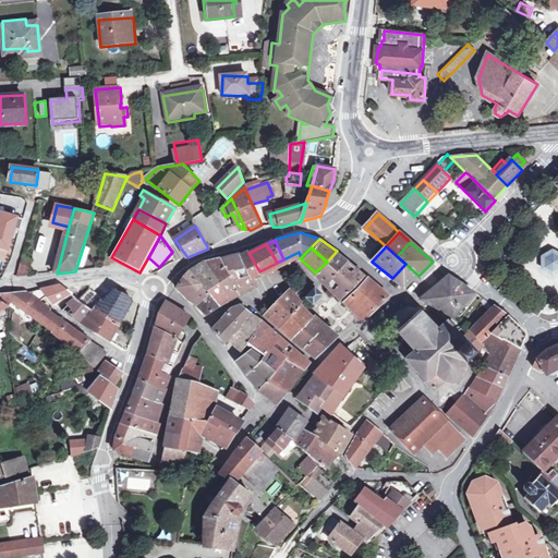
[(552,275),(557,270),(557,253),(550,250),(540,255),(541,269),(552,275)]
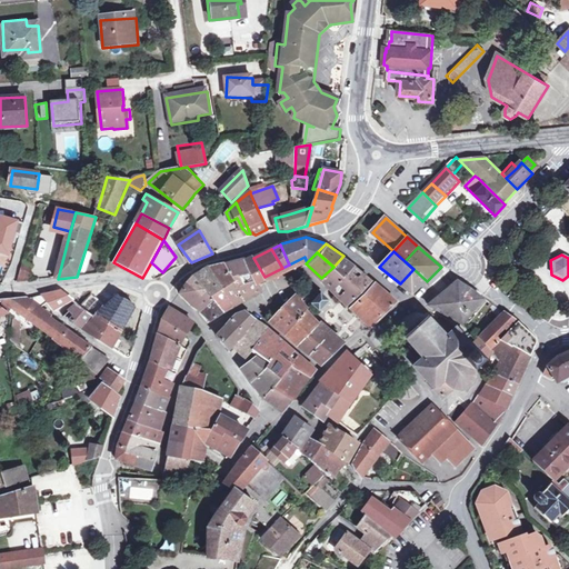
[(345,276),(355,265),(343,256),(333,267),(345,276)]
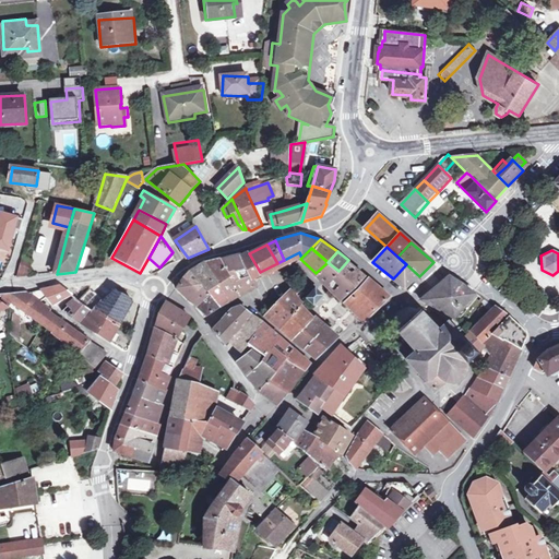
[(221,257),(229,273),(246,263),(242,257),(240,252),(221,257)]
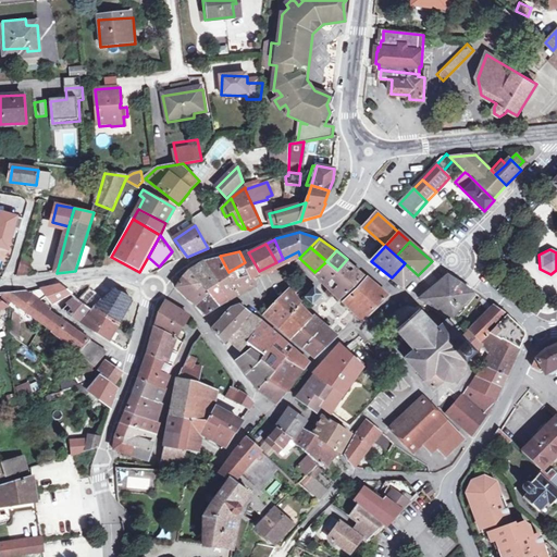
[(256,276),(259,271),(248,252),(245,255),(242,256),(245,262),(251,275),(256,276)]
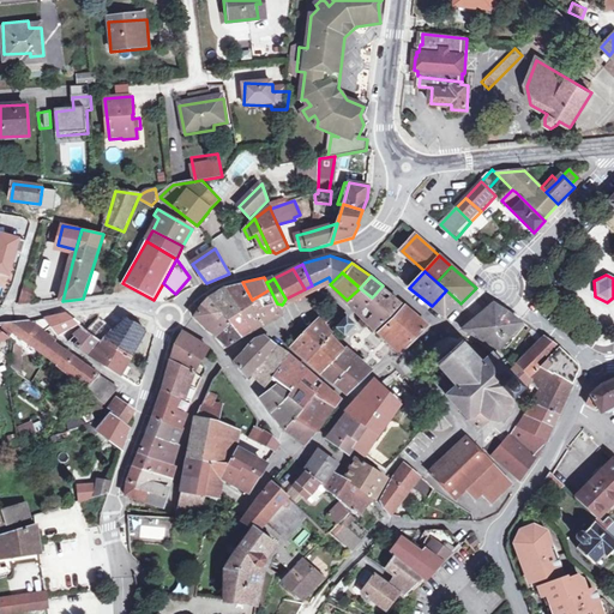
[(242,282),(224,287),(239,308),(252,300),(242,282)]
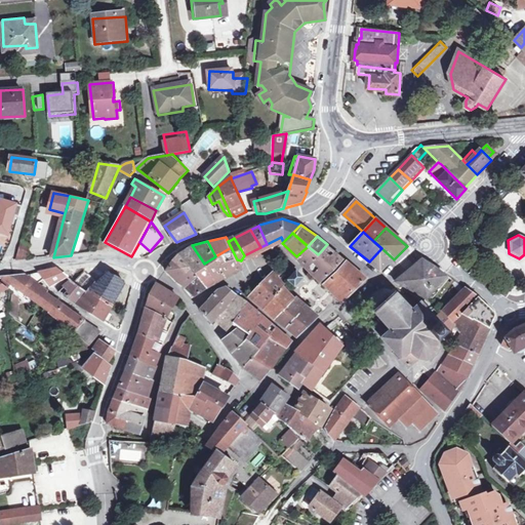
[(14,258),(26,259),(27,243),(15,243),(14,258)]
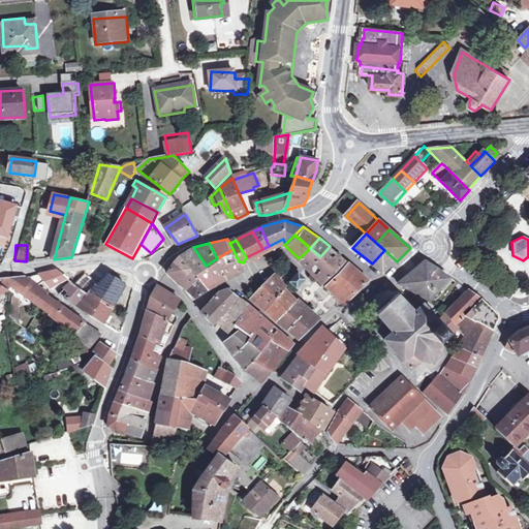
[(330,246),(320,256),(336,270),(345,259),(330,246)]
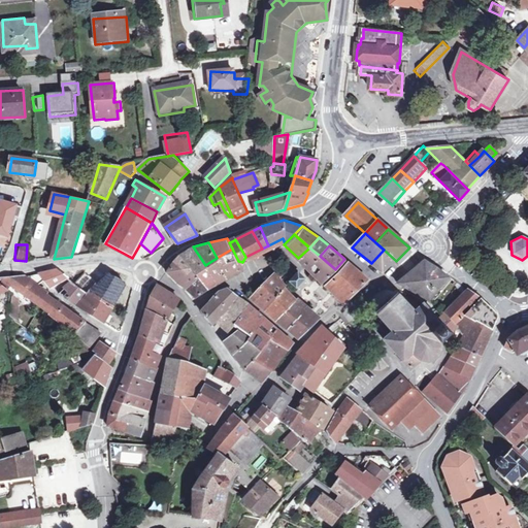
[(194,272),(205,265),(193,246),(182,254),(180,255),(194,272)]
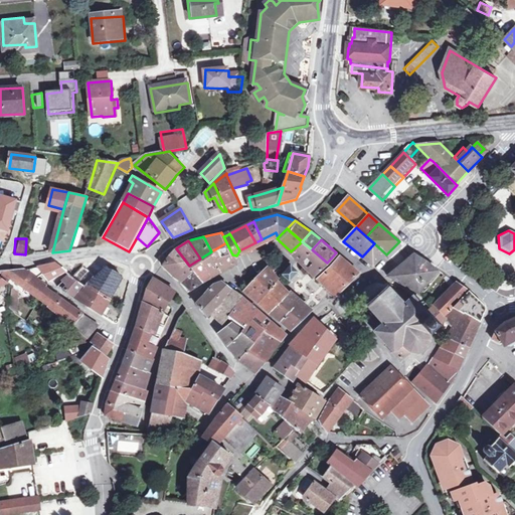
[(313,274),(327,263),(312,249),(302,241),(291,251),(313,274)]
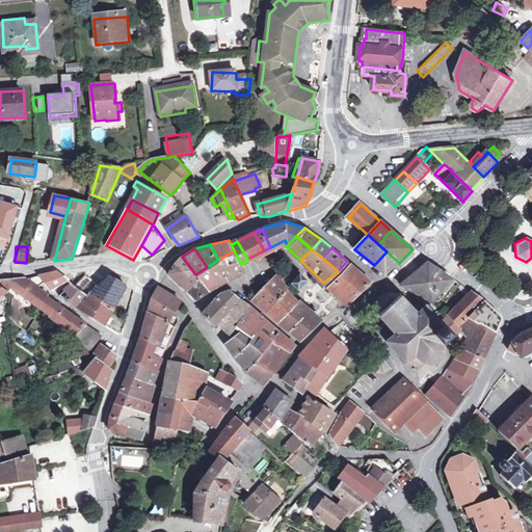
[(207,267),(217,283),(243,269),(240,263),(234,250),(218,260),(207,267)]
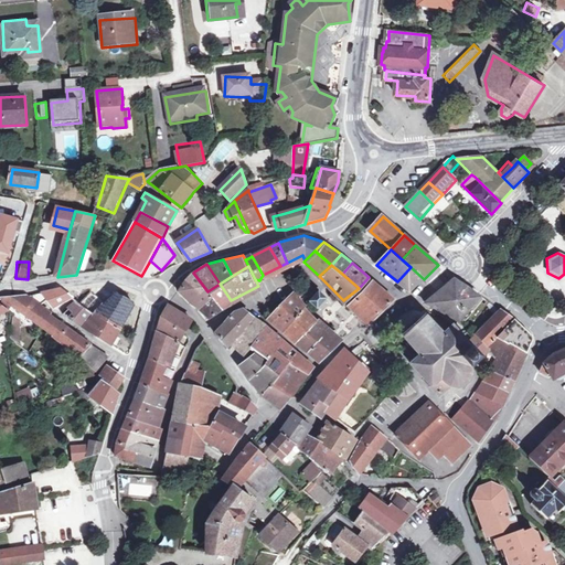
[(411,267),(397,281),(411,291),(424,279),(411,267)]
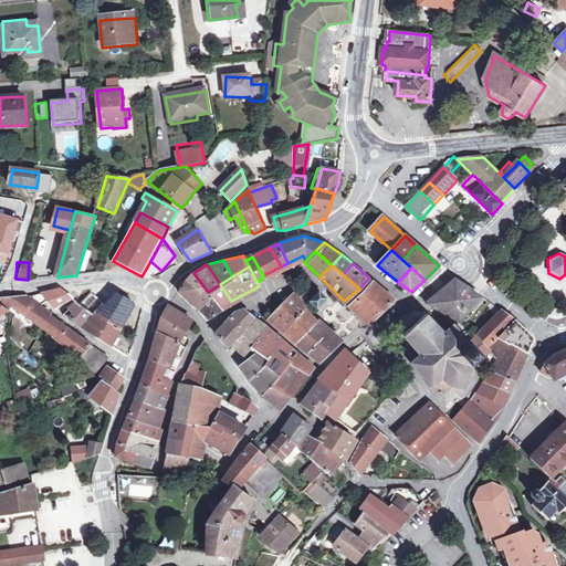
[(190,276),(186,280),(203,300),(210,294),(208,292),(194,273),(190,276)]
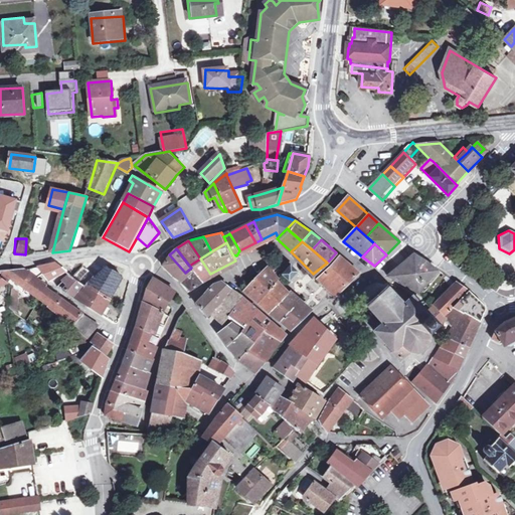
[(185,273),(169,254),(162,262),(179,278),(185,273)]
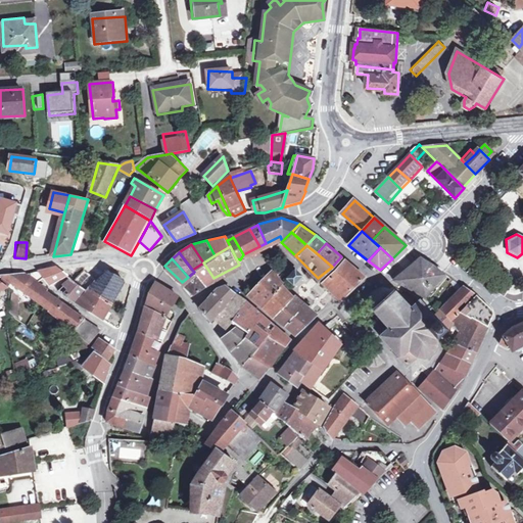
[(397,281),(416,293),(424,284),(433,290),(445,276),(440,272),(429,265),(421,259),(397,281)]
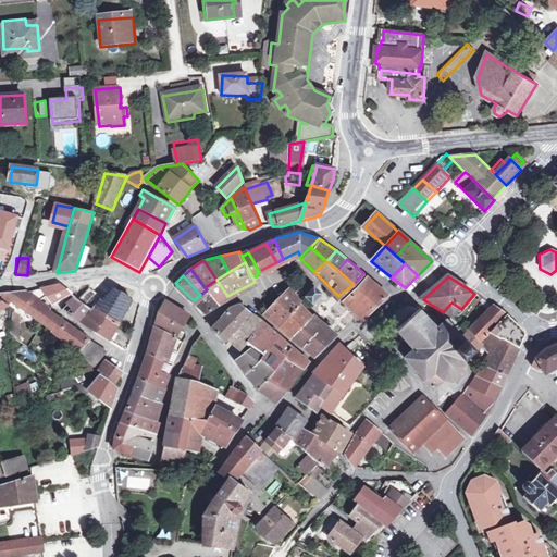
[(356,312),(362,318),(384,296),(364,277),(341,301),(353,313),(356,312)]
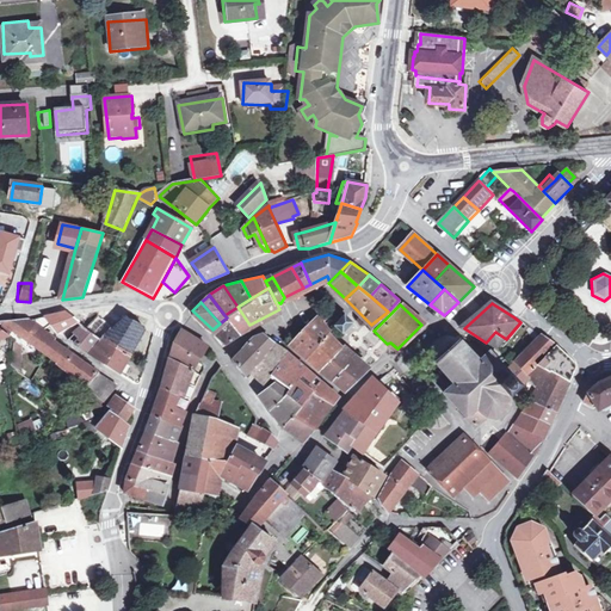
[(76,323),(84,328),(102,339),(131,357),(147,328),(127,318),(131,308),(96,307),(86,309),(47,319),(60,334),(76,323)]
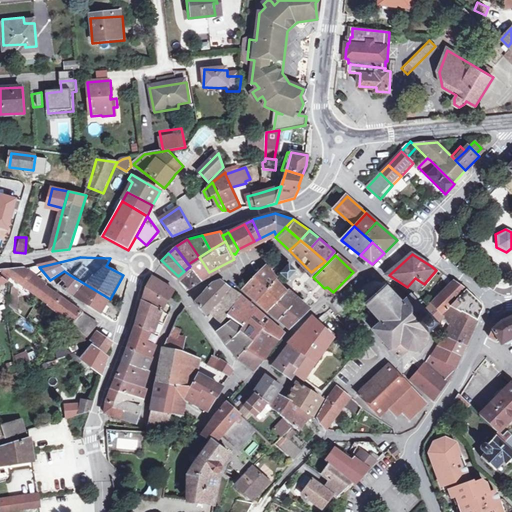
[(200,278),(209,272),(199,257),(188,264),(190,266),(200,278)]
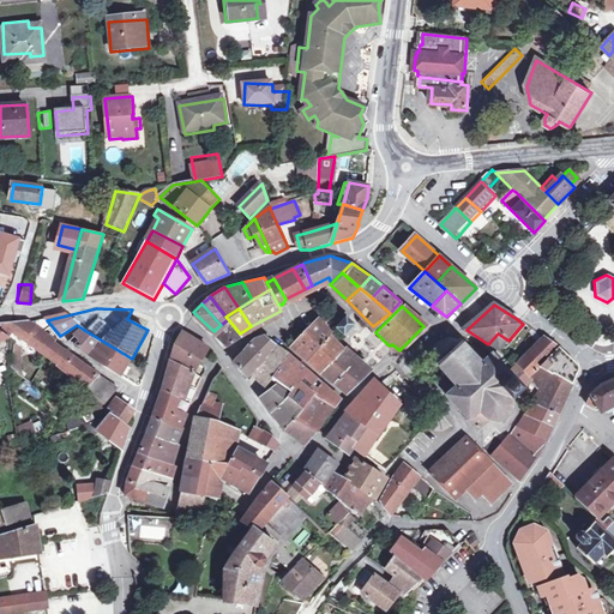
[(155,318),(132,309),(127,319),(148,330),(155,318)]
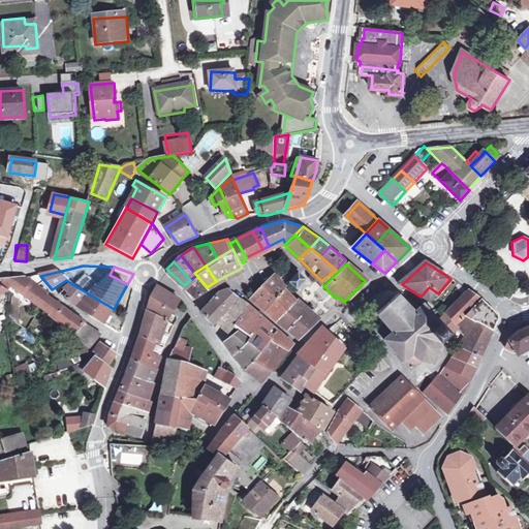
[(301,279),(294,273),(287,281),(293,286),(301,279)]
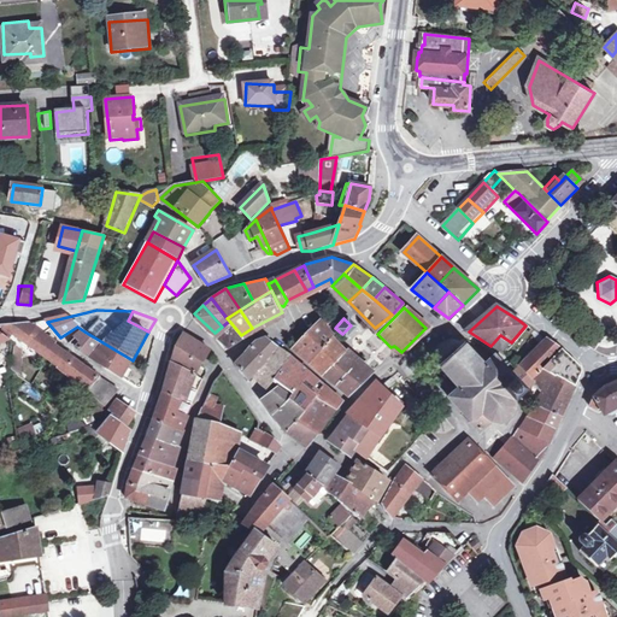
[(289,346),(306,360),(328,336),(315,322),(313,319),(289,346)]
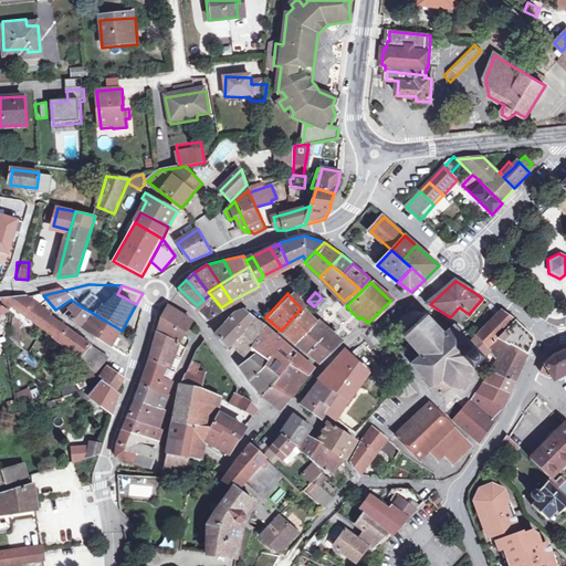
[(203,300),(197,305),(208,316),(221,307),(210,294),(203,300)]
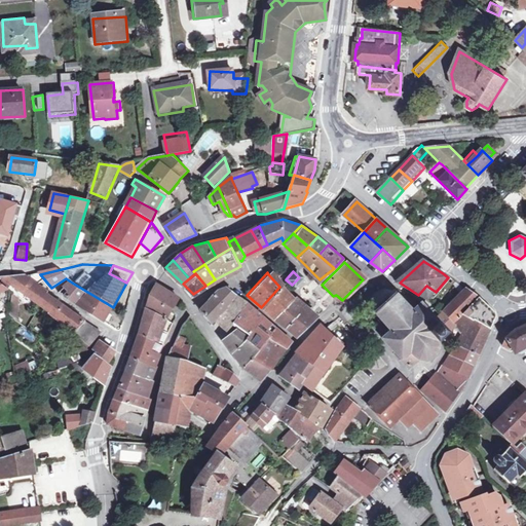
[(0,277),(40,305),(48,295),(23,277),(0,276),(0,277)]
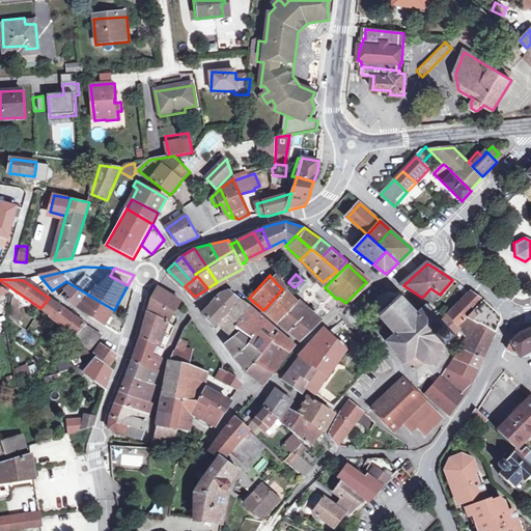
[(0,295),(9,292),(0,285),(0,295)]
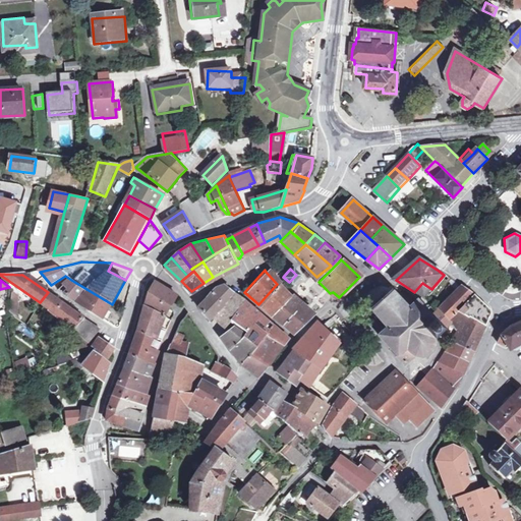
[(76,301),(87,289),(71,280),(59,290),(76,301)]
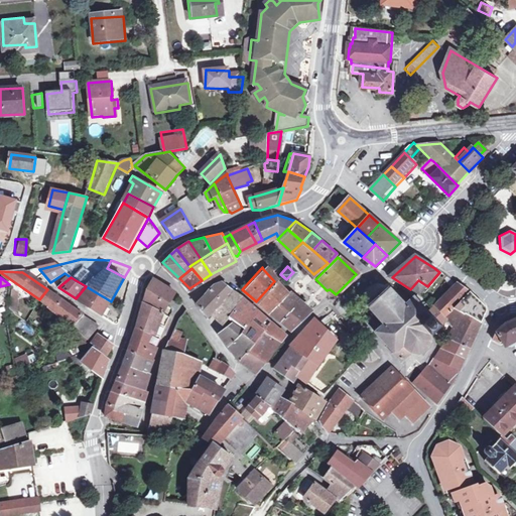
[(139,301),(159,313),(163,305),(171,291),(149,277),(141,289),(139,301)]
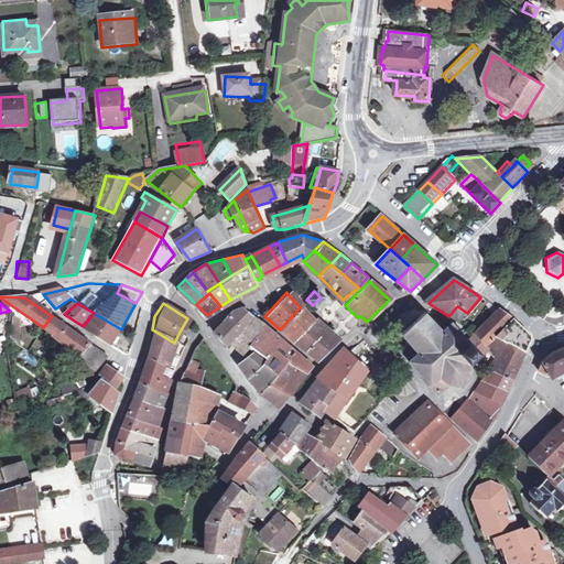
[(459,323),(467,313),(457,306),(448,316),(459,323)]
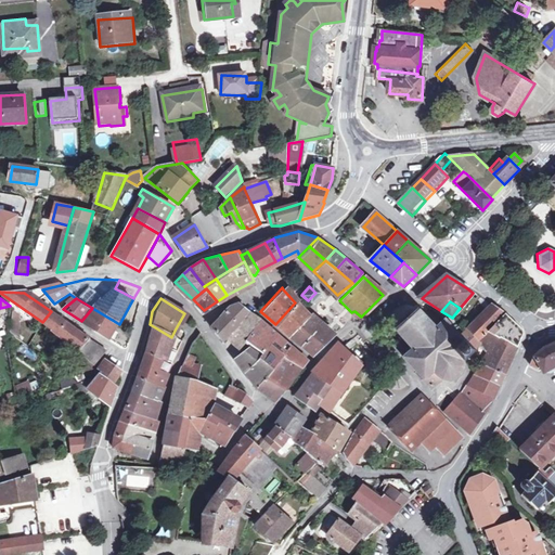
[(220,340),(226,334),(245,310),(237,304),(235,302),(227,307),(220,313),(210,324),(220,340)]
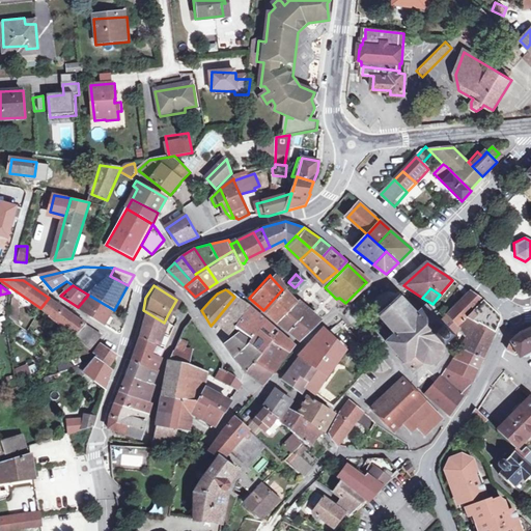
[(292,299),(282,289),(263,310),(274,319),(291,301),(292,299)]
